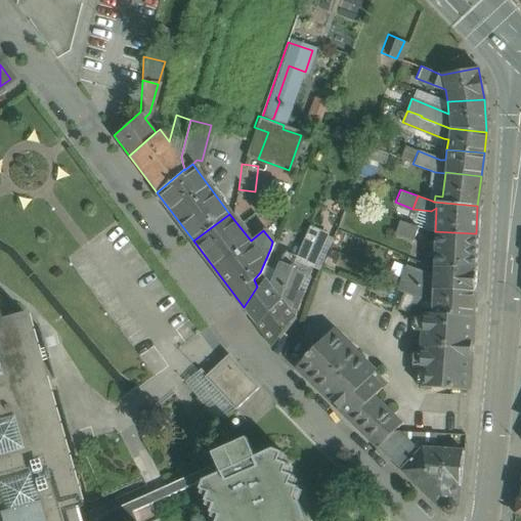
[(416,225),(398,219),(394,231),(411,237),(416,225)]
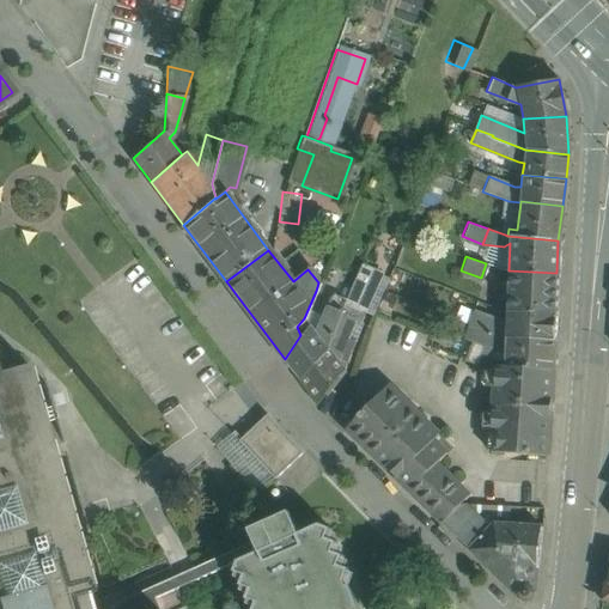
[(326,347),(299,378),(315,400),(341,366),(353,339),(347,336),(354,318),(359,321),(379,273),(359,265),(349,286),(346,297),(345,302),(341,311),(340,311),(326,346),(326,347)]
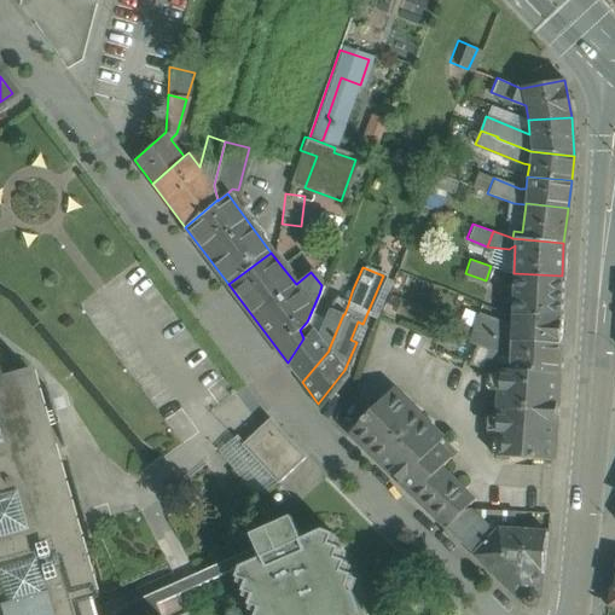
[(562,276),(514,273),(511,312),(560,315),(562,276)]
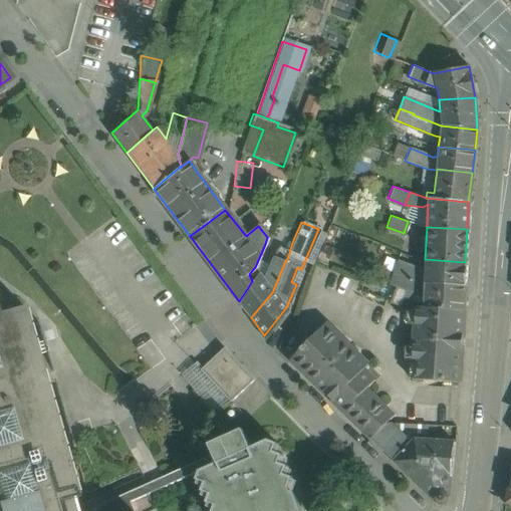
[(265,244),(255,267),(257,270),(262,267),(271,247),(265,244)]
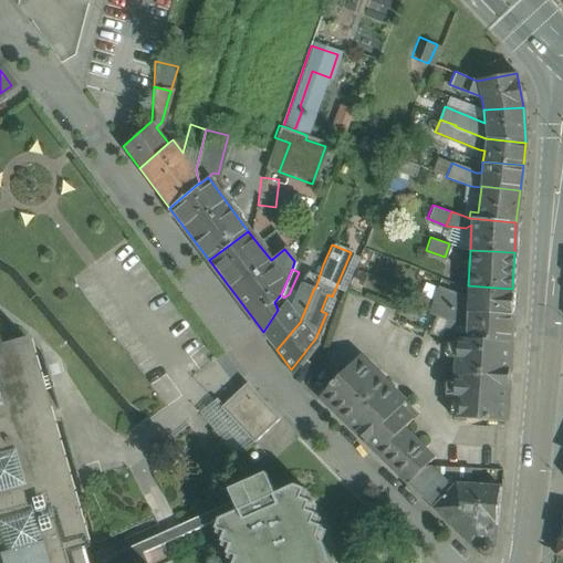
[(302,281),(291,308),(284,300),(278,310),(263,332),(277,350),(301,321),(301,320),(314,288),(302,281)]
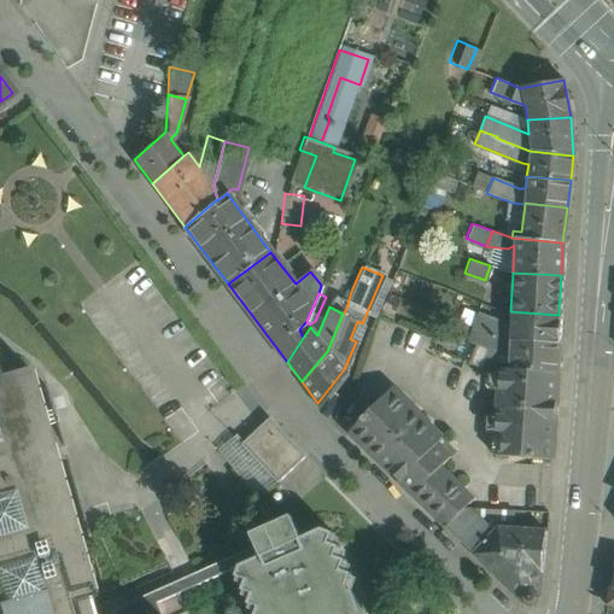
[(559,315),(510,311),(510,325),(475,313),(472,321),(477,323),(475,327),(509,339),(557,343),(559,315)]
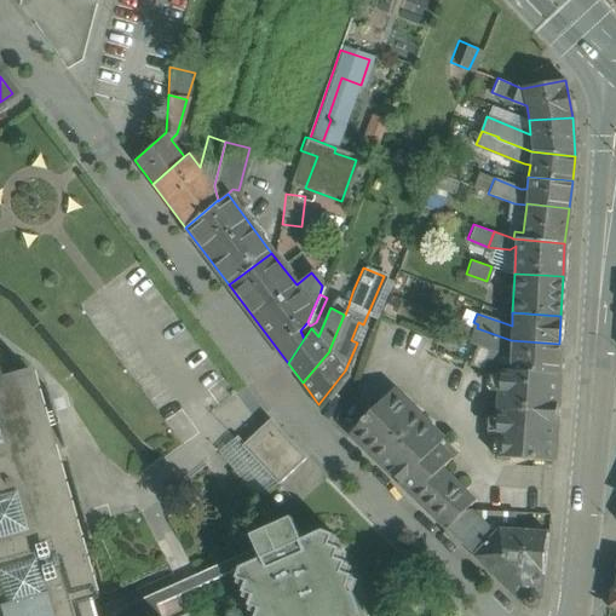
[(472,327),(455,320),(453,328),(468,335),(472,327)]
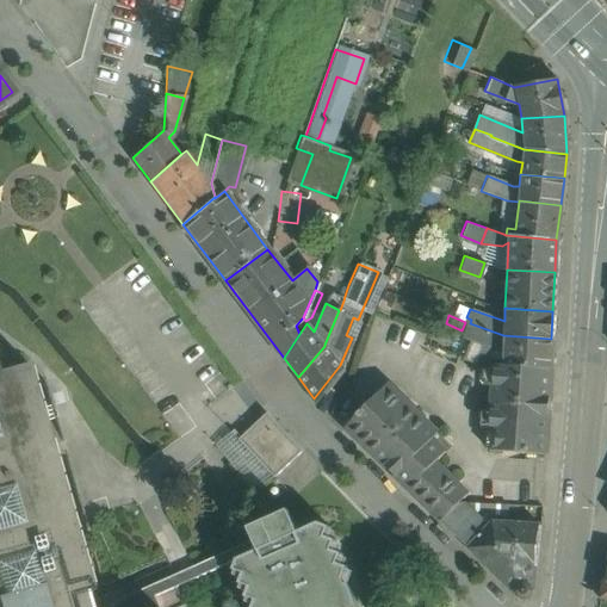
[(551,339),(503,335),(470,323),(465,322),(462,330),(459,335),(482,342),(478,354),(493,360),(493,359),(501,363),(550,366),(551,339)]
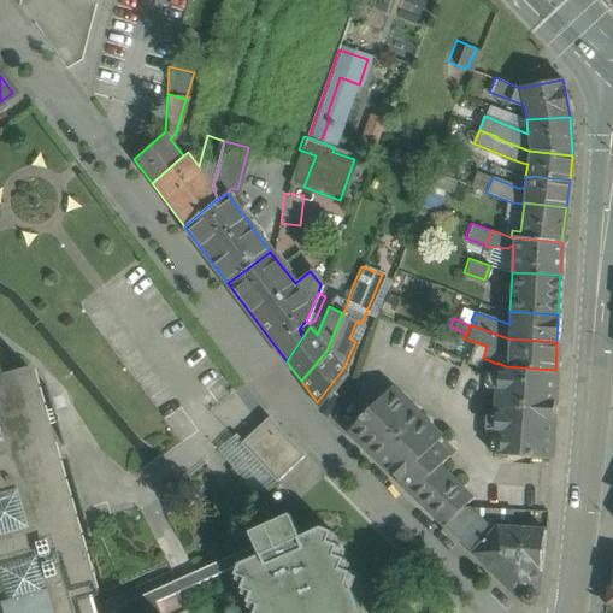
[(555,370),(506,366),(497,363),(497,364),(491,453),(548,458),(555,370)]
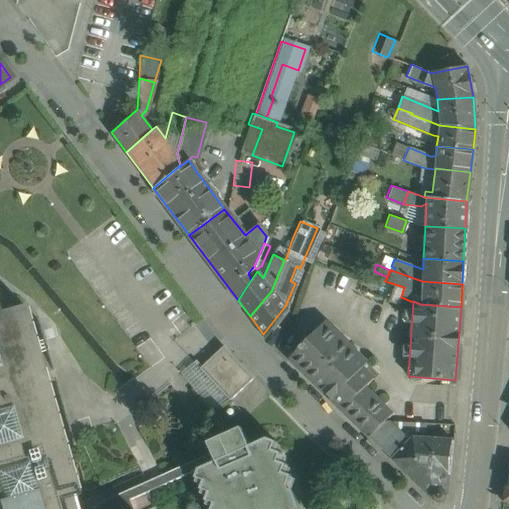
[(91,508),(90,505),(142,482),(138,472),(69,503),(66,493),(74,490),(21,303),(0,308),(0,508),(91,508)]
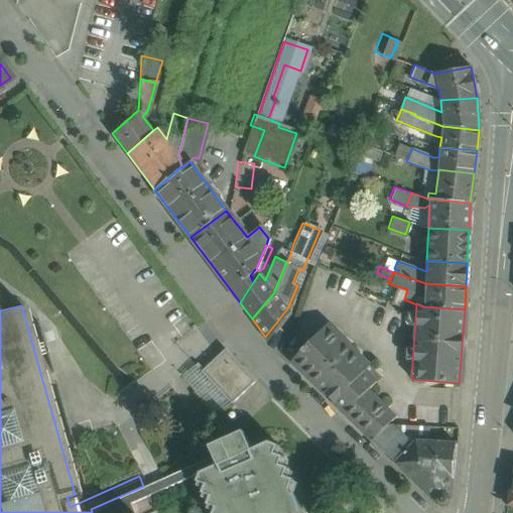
[(368,365),(326,324),(312,336),(308,332),(298,343),(301,347),(289,360),(371,438),(386,423),(393,416),(366,389),(374,380),(363,369),(368,365)]
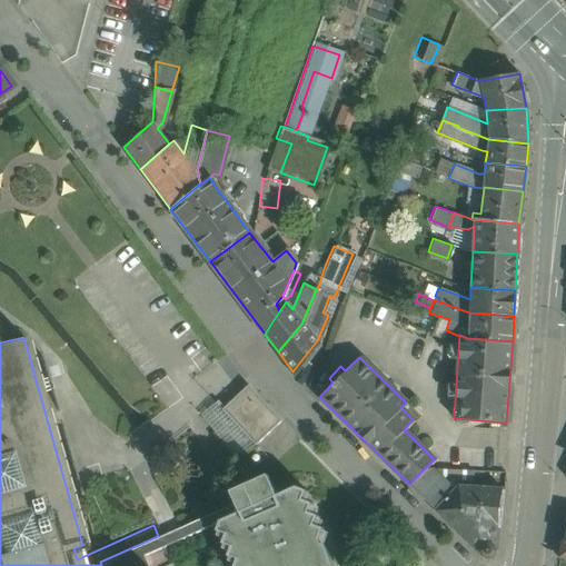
[(247,384),(222,406),(216,399),(199,410),(235,457),(254,443),(280,419),(247,384)]
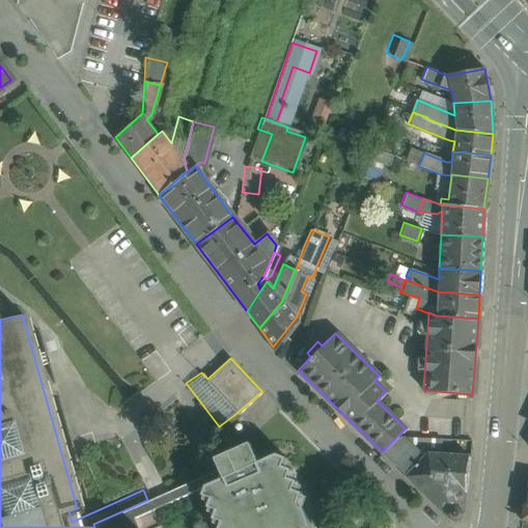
[(382,451),(406,475),(423,456),(416,453),(408,446),(397,436),(382,451)]
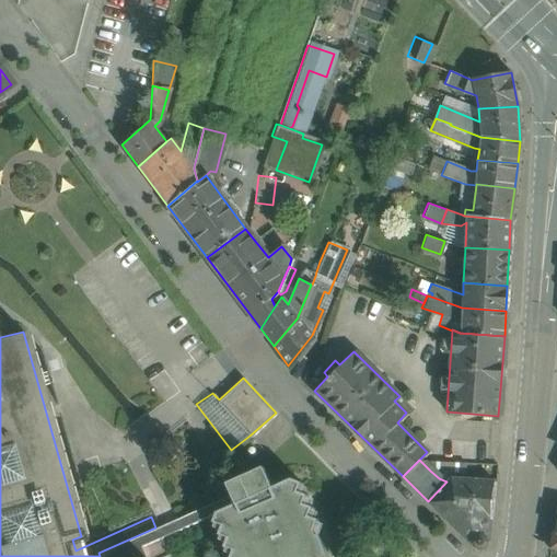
[(419,460),(430,471),(436,465),(436,461),(432,461),(419,460)]
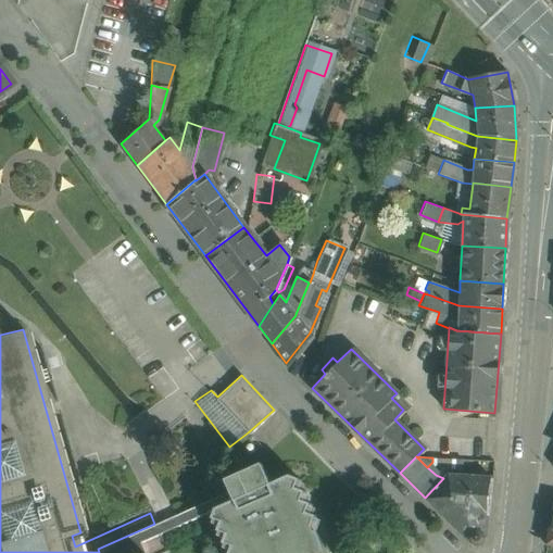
[(461,459),(432,457),(432,462),(427,467),(436,475),(443,478),(447,474),(461,475),(461,459)]
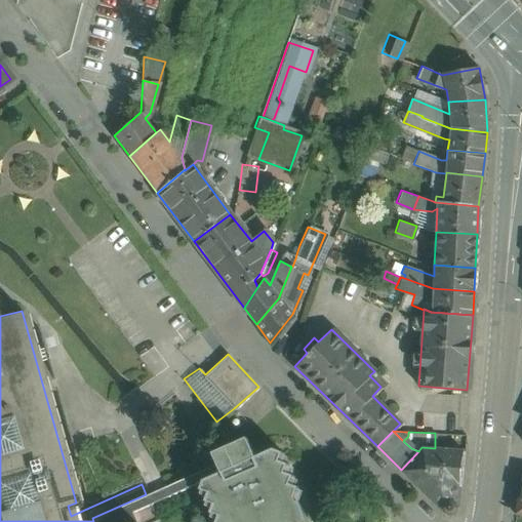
[(272,449),(254,456),(246,438),(212,453),(216,463),(221,472),(203,480),(200,488),(208,492),(205,500),(213,504),(210,512),(218,515),(215,521),(306,521),(296,500),(294,502),(293,496),(297,486),(287,484),(292,475),(282,472),(287,464),(277,460),(282,451),(272,449)]
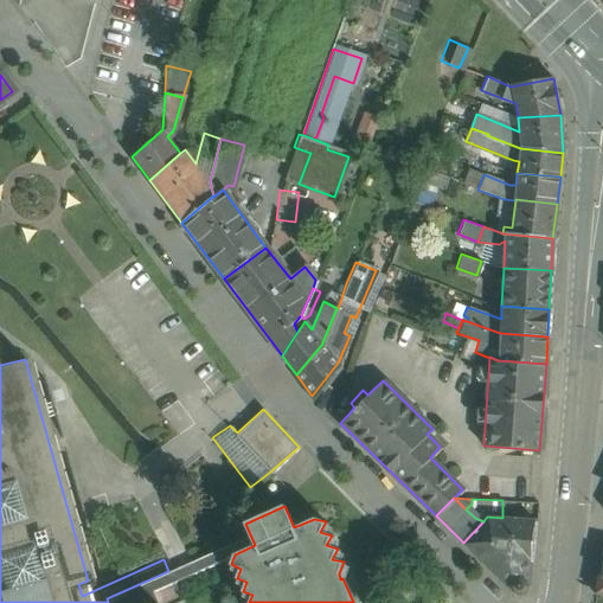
[(502,518),(487,517),(483,521),(463,543),(513,591),(528,585),(534,520),(502,518)]
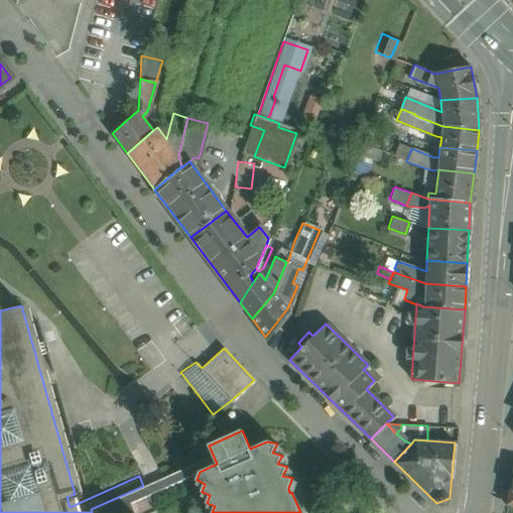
[(143,486),(91,509),(92,512),(134,512),(129,502),(197,473),(200,472),(217,464),(213,455),(143,486)]
